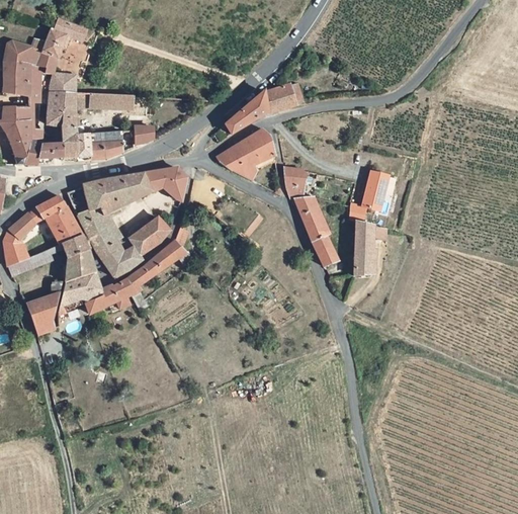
[(36,59),(35,69),(40,70),(54,31),(72,37),(77,25),(48,14),(42,25),(37,23),(30,35),(22,57),(36,59)]
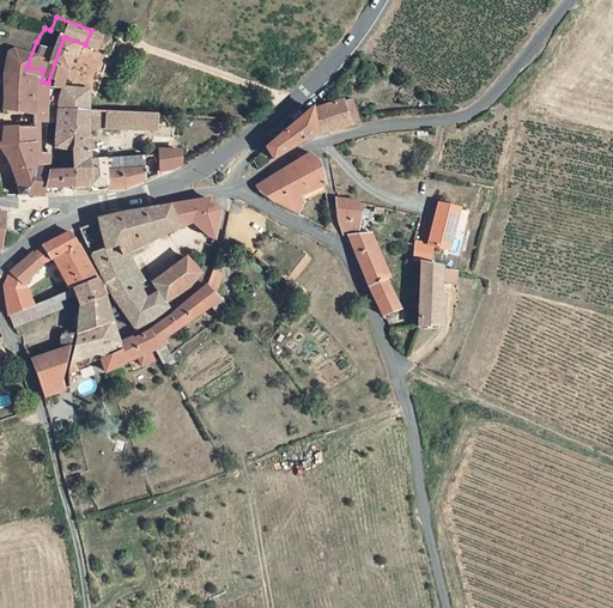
[(0,62),(23,66),(26,67),(36,42),(26,37),(20,48),(0,37),(0,62)]
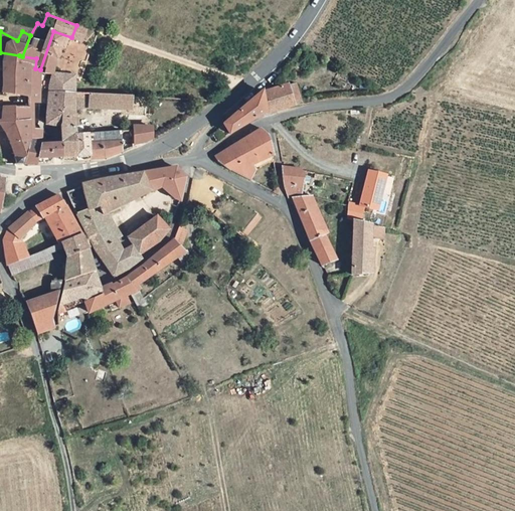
[(19,55),(0,52),(0,134),(4,158),(12,159),(13,139),(6,115),(7,102),(18,103),(19,55)]
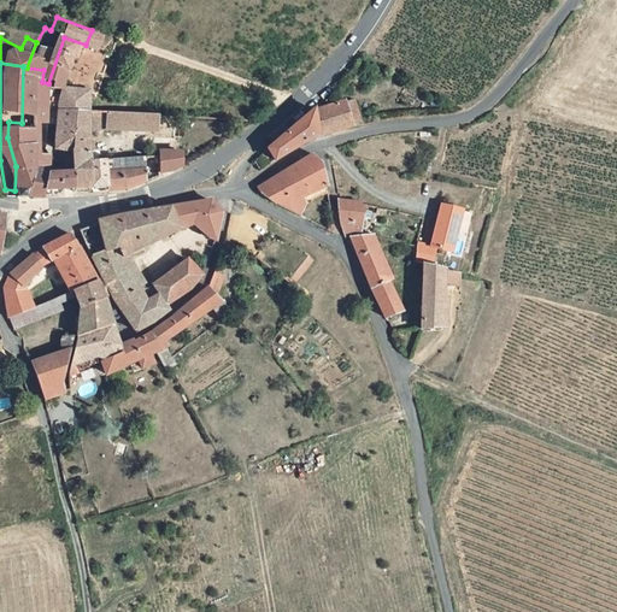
[(43,70),(27,68),(23,66),(22,123),(9,122),(7,137),(16,166),(34,166),(31,149),(21,148),(28,115),(35,115),(35,82),(42,82),(43,70)]
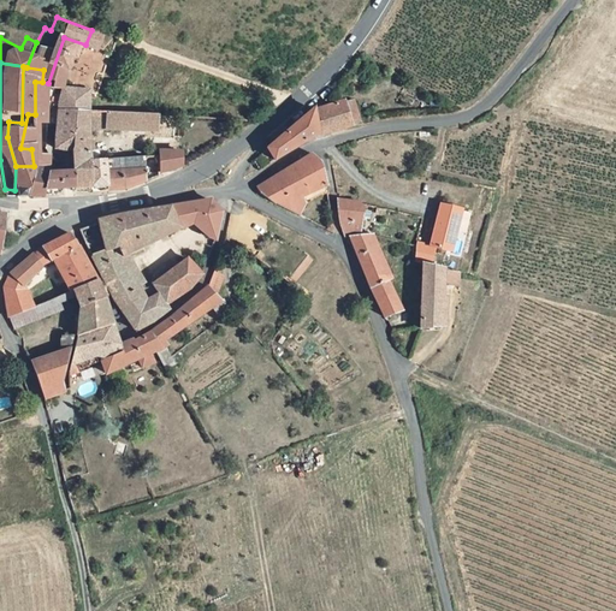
[(48,85),(46,106),(63,106),(63,105),(72,106),(73,88),(48,83),(48,85)]
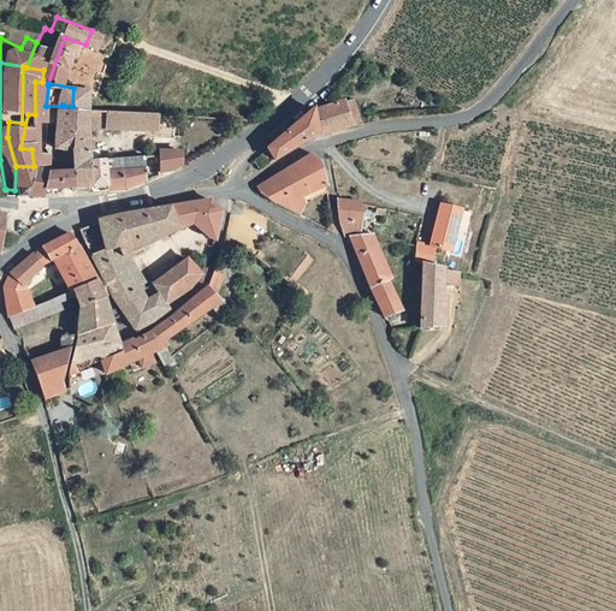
[(350,112),(351,124),(360,123),(355,99),(345,100),(348,113),(350,112)]
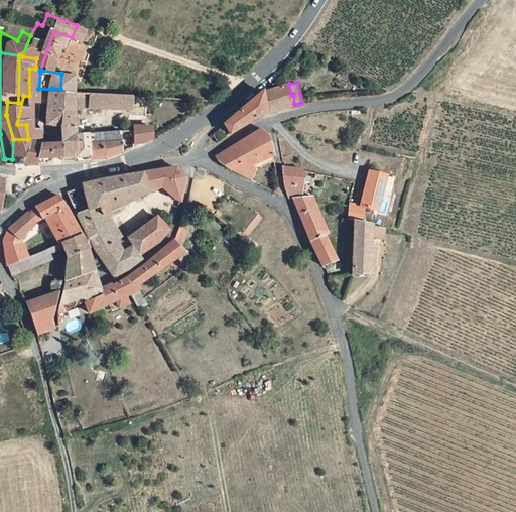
[(276,87),(278,97),(291,95),(289,84),(276,87)]
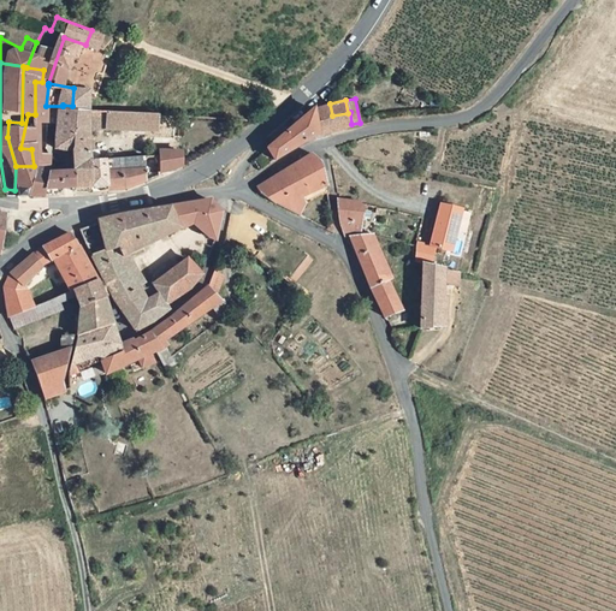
[(332,116),(330,104),(312,107),(315,130),(314,132),(333,129),(332,116)]
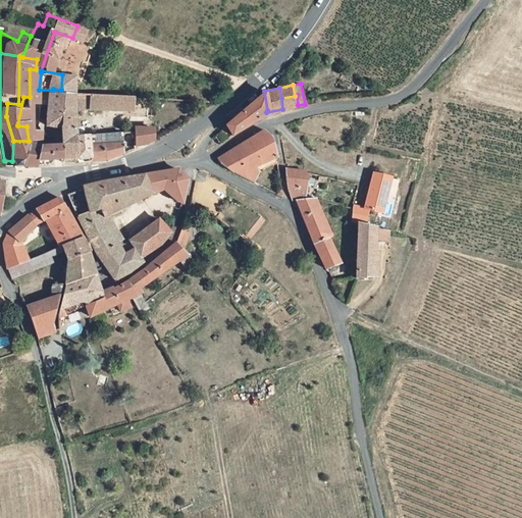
[(122,107),(123,95),(61,90),(53,89),(53,90),(52,121),(51,140),(51,156),(65,156),(65,125),(64,115),(73,115),(73,104),(122,107)]
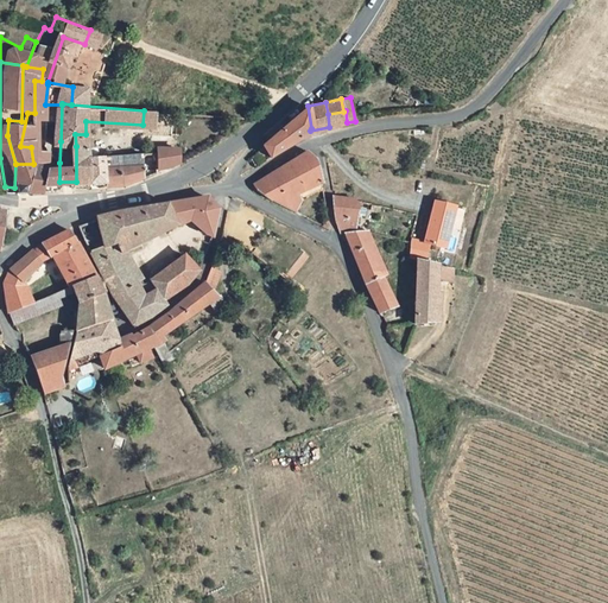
[(42,140),(61,141),(62,105),(45,105),(42,140)]
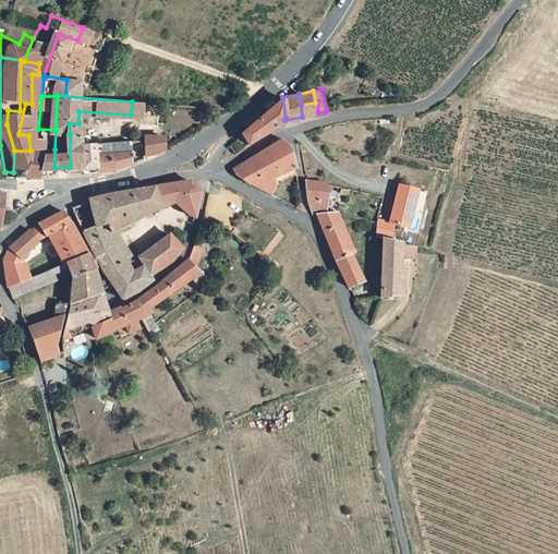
[(240,132),(244,143),(284,120),(286,118),(282,97),(273,106),(256,119),(240,132)]
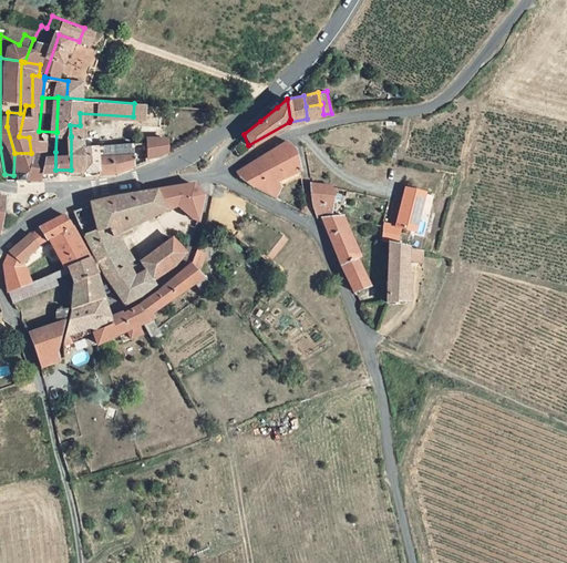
[(322,115),(320,104),(306,106),(307,119),(322,115)]
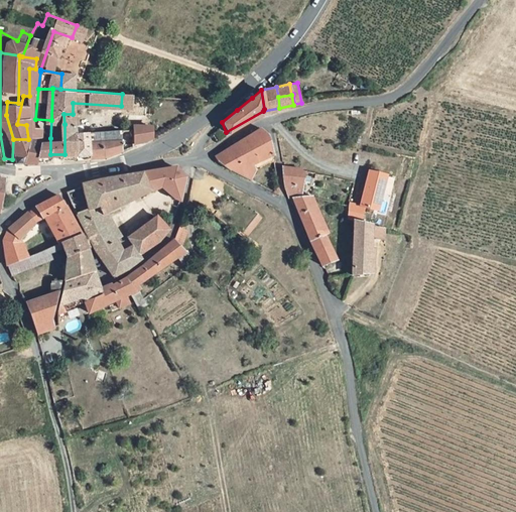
[(82,125),(65,124),(65,154),(81,154),(81,139),(82,125)]
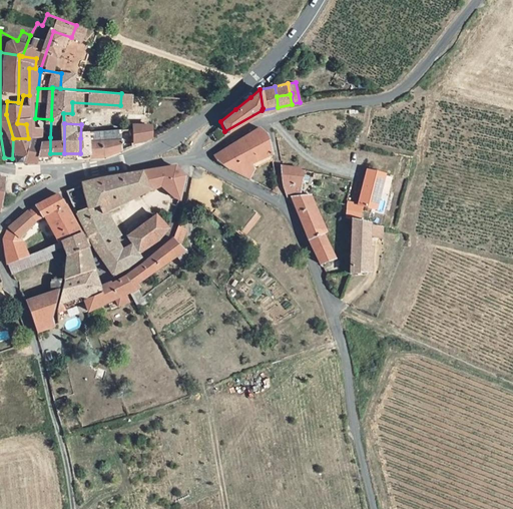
[(81,124),(80,138),(110,138),(111,126),(81,124)]
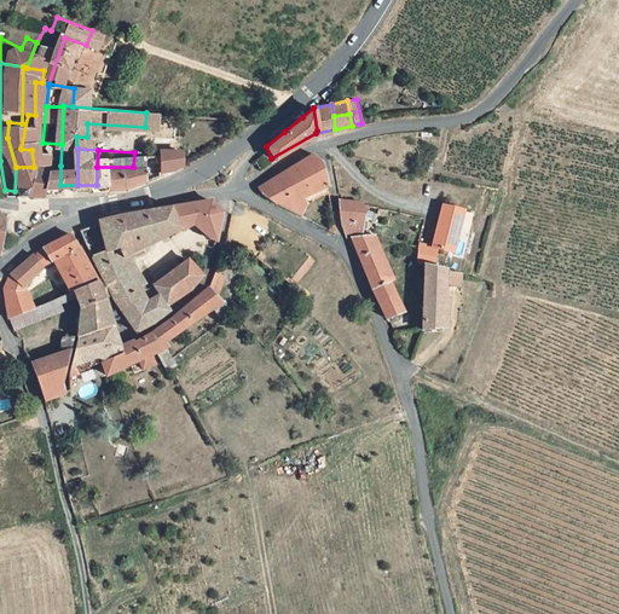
[(148,154),(148,173),(168,164),(168,151),(155,150),(155,154),(148,154)]
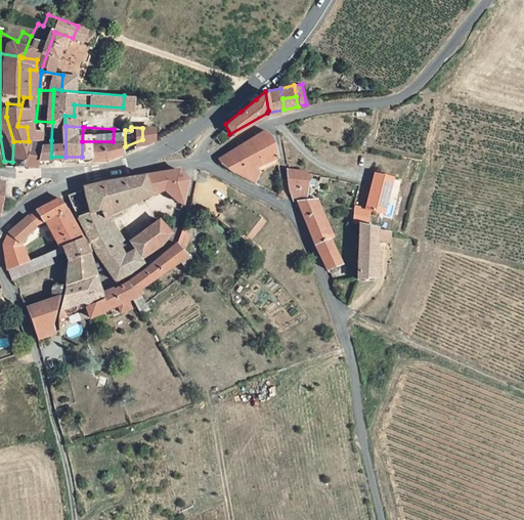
[(219,157),(219,163),(250,181),(257,169),(253,165),(276,156),(272,134),(266,130),(253,137),(225,153),(219,157)]
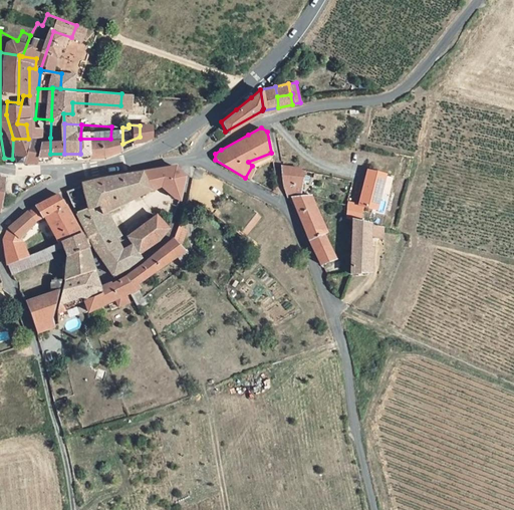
[(50,138),(28,139),(27,158),(34,158),(41,157),(41,153),(45,154),(50,154),(50,138)]
